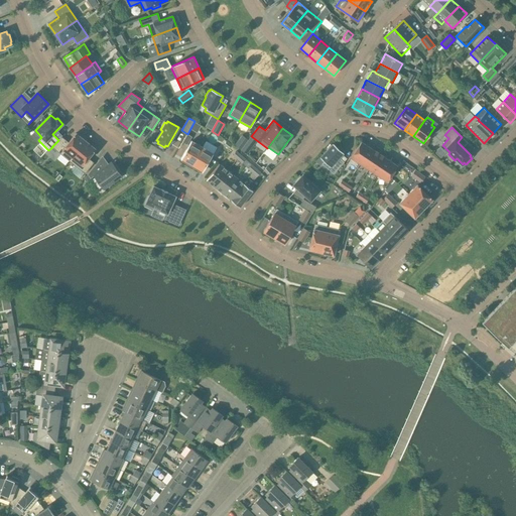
[(192,134),(188,132),(183,140),(188,142),(192,134)]
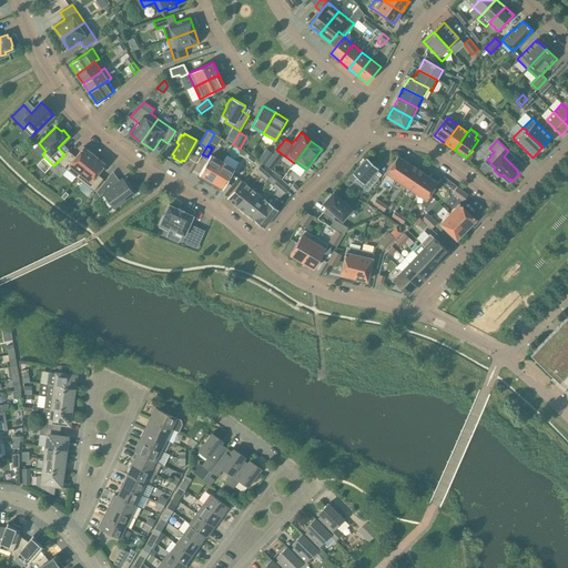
[(58,162),(77,178),(94,155),(83,146),(75,156),(68,150),(64,154),(57,162),(58,162)]
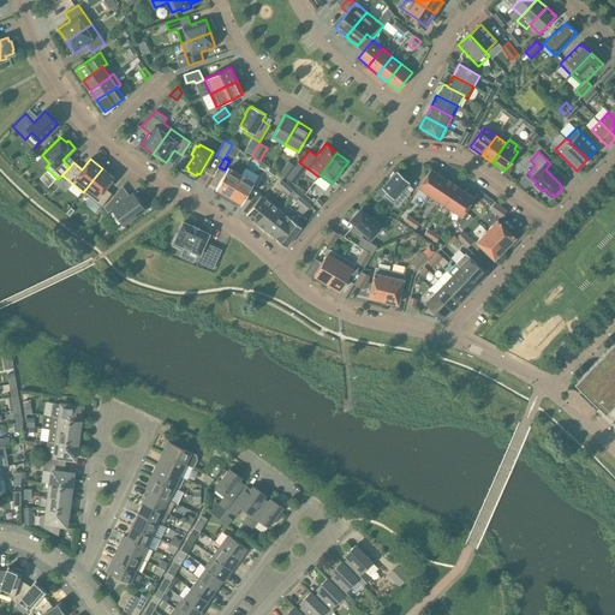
[(296,166),(290,161),(280,173),(287,178),(296,166)]
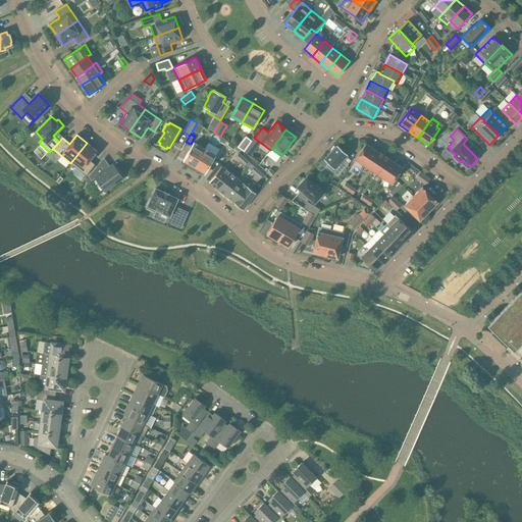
[(97,151),(87,143),(70,163),(86,175),(95,164),(90,160),(97,151)]
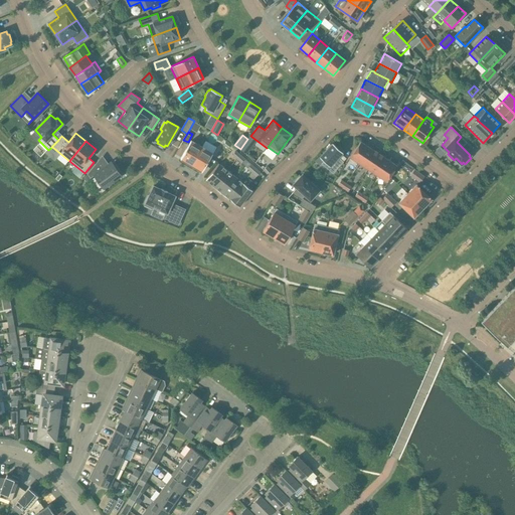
[(191,165),(202,147),(191,141),(180,159),(191,165)]
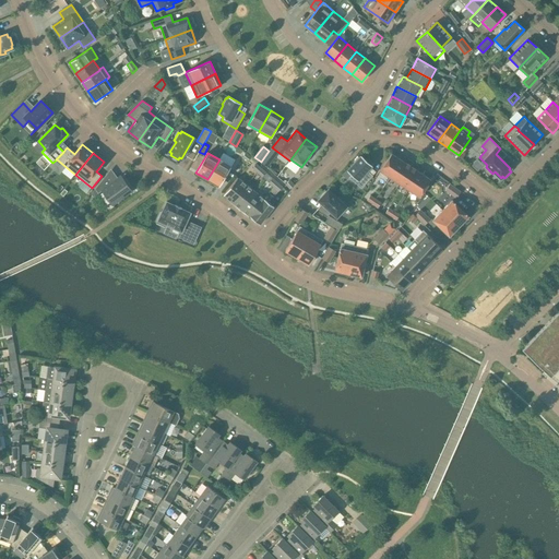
[(390,177),(402,161),(392,153),(380,170),(390,177)]
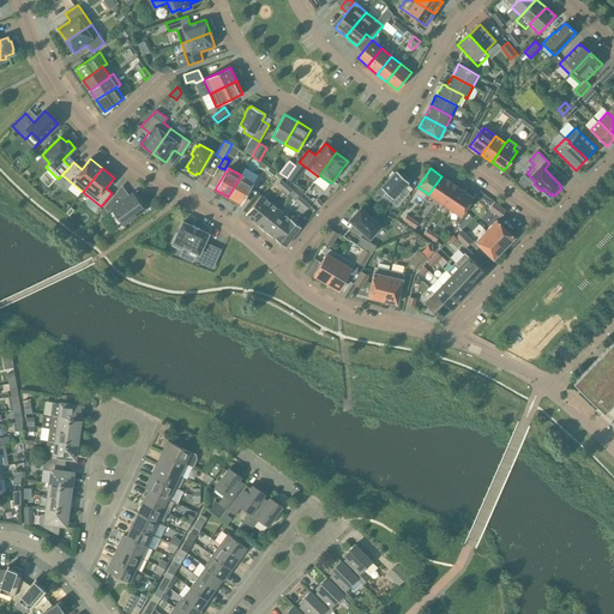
[(409,181),(397,170),(395,173),(393,172),(387,178),(389,179),(381,187),(386,192),(384,194),(397,206),(410,193),(404,187),(409,181)]
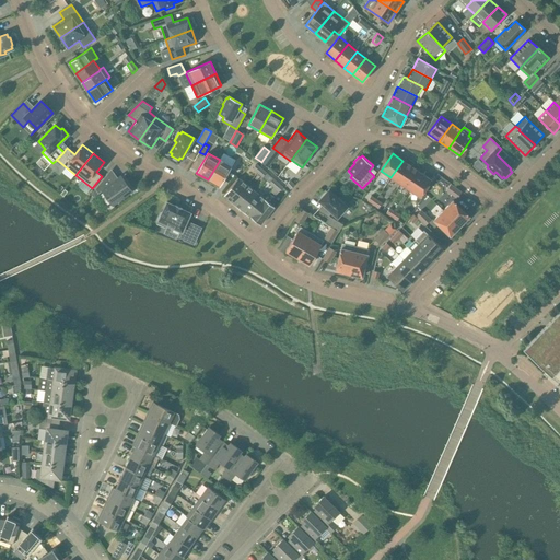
[(261,163),(267,166),(271,162),(266,158),(261,163)]
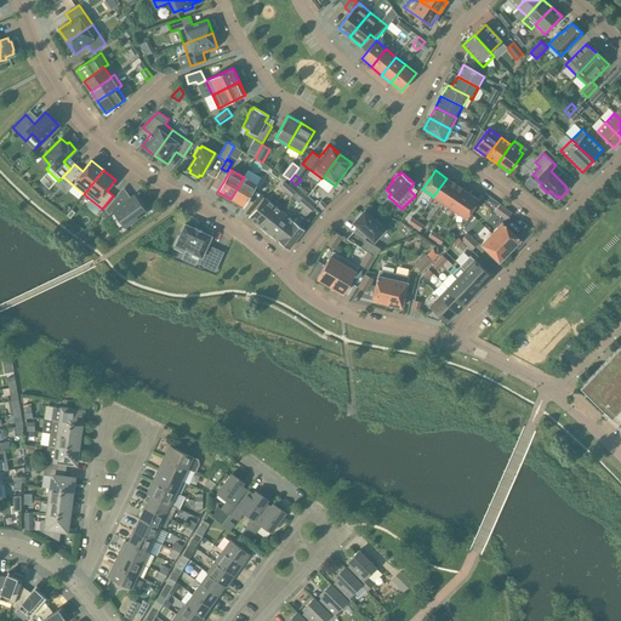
[(257,184),(244,177),(231,199),(244,206),(257,184)]
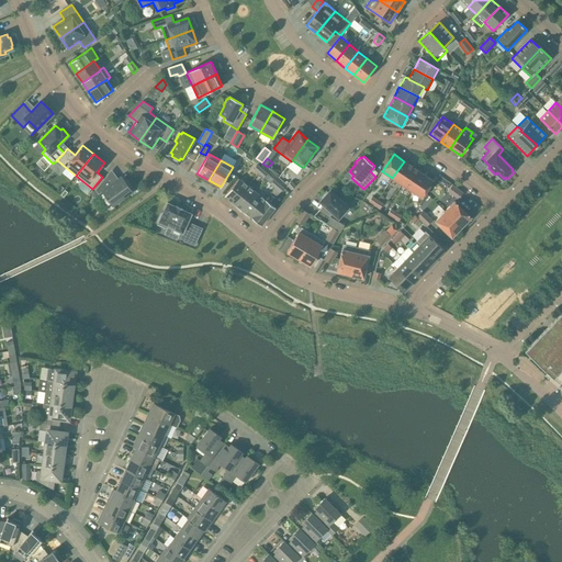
[(392,178),(402,184),(413,167),(404,161),(392,178)]
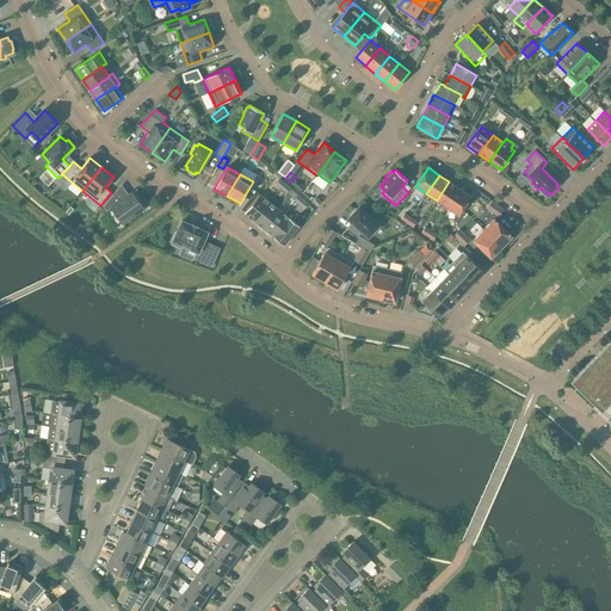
[(449,181),(437,201),(446,208),(460,189),(449,181)]
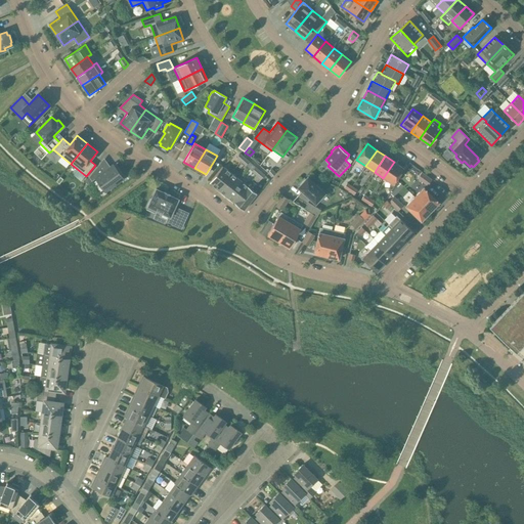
[(89,177),(86,181),(88,184),(92,181),(95,179),(105,191),(124,178),(114,165),(106,170),(101,162),(89,177)]
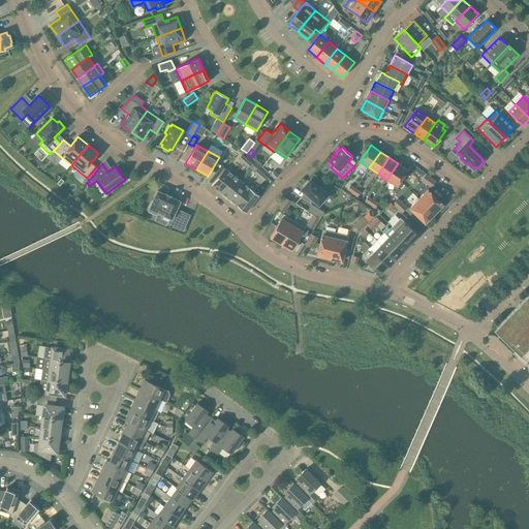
[(398,163),(386,180),(397,186),(407,169),(398,163)]
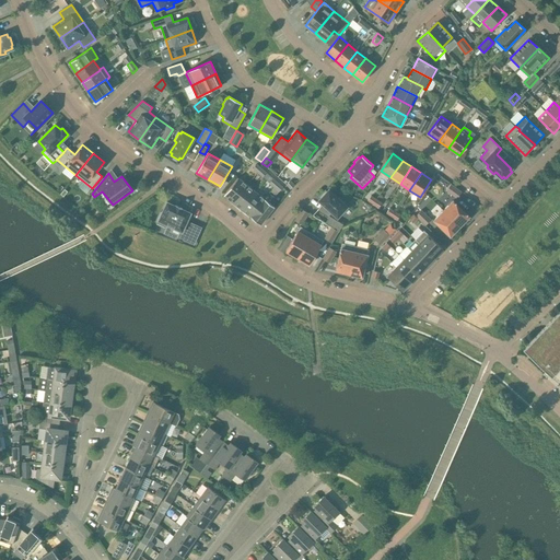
[(223,196),(233,203),(247,185),(237,177),(223,196)]
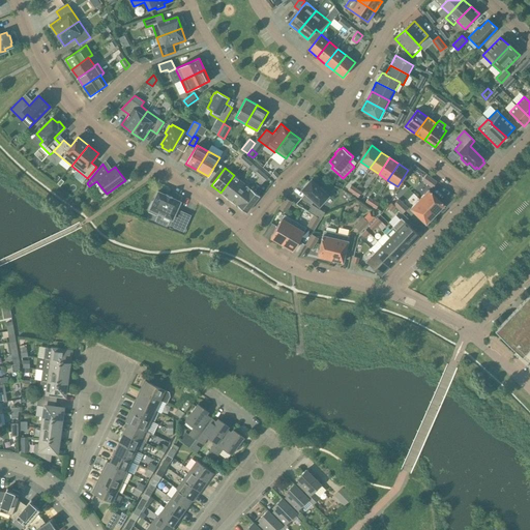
[(76,172),(72,175),(82,182),(85,178),(76,172)]
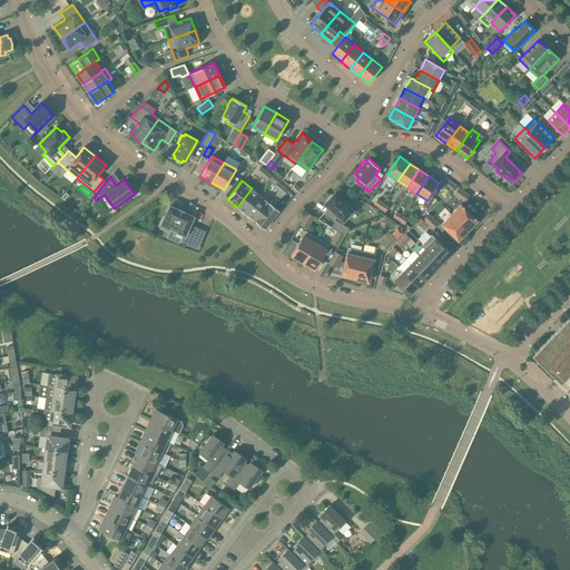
[(470,196),(459,187),(454,194),(465,202),(470,196)]
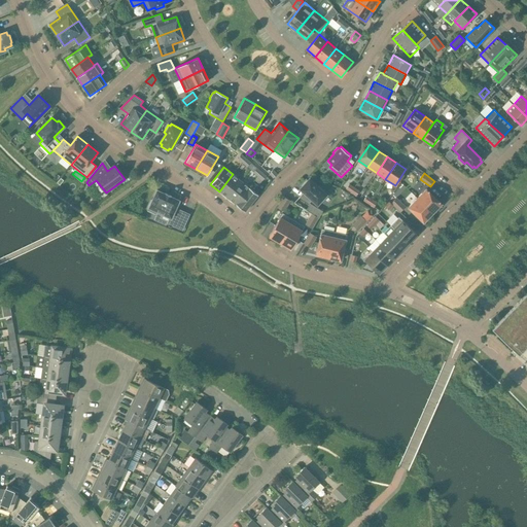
[(241,181),(233,174),(219,191),(227,198),(241,181)]
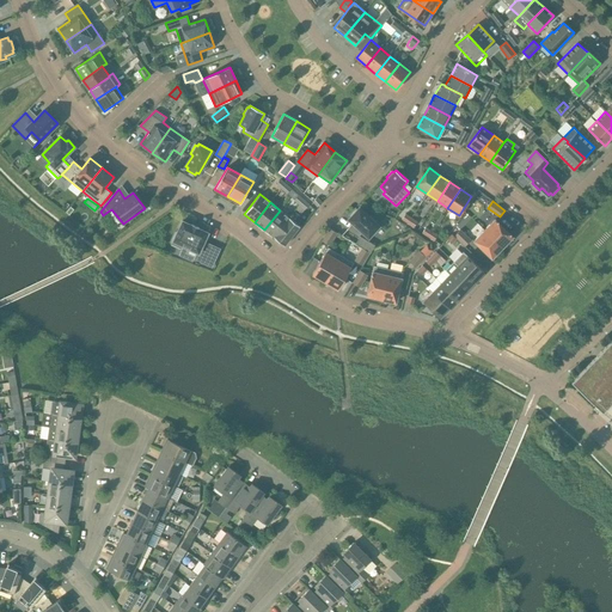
[(357,210),(355,208),(349,215),(350,218),(349,219),(368,237),(379,226),(377,224),(378,221),(371,215),(368,216),(359,208),(357,210)]
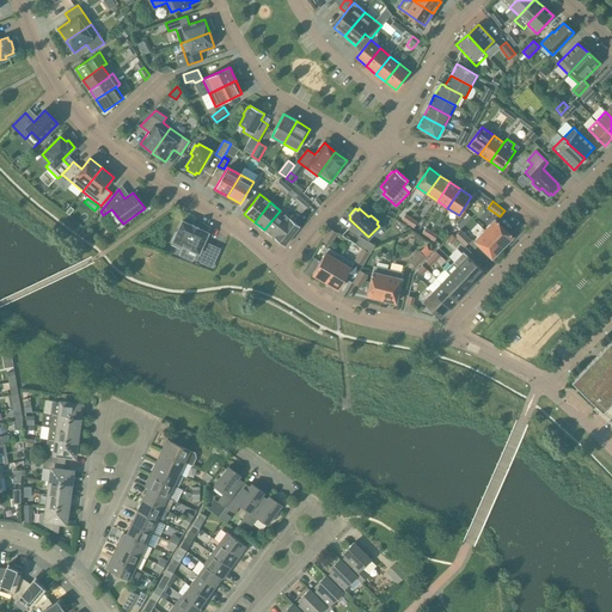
[(289,218),(280,210),(264,230),(274,237),(289,218)]
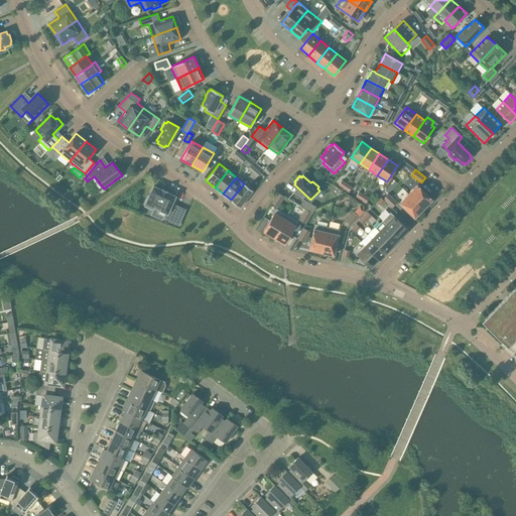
[(253,190),(244,183),(231,200),(240,207),(253,190)]
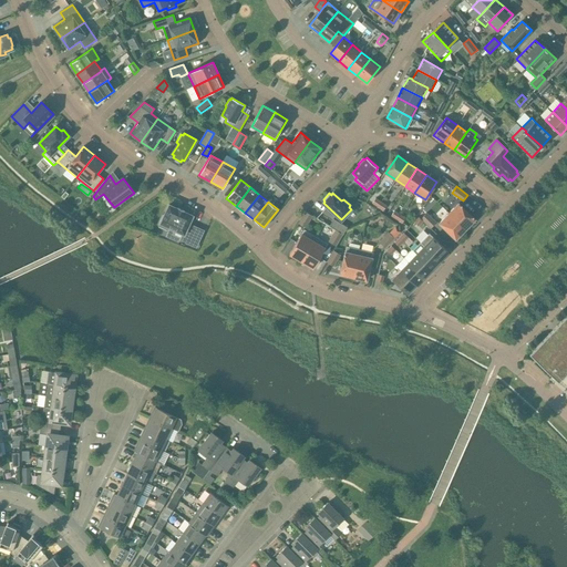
[(459,203),(449,213),(465,229),(475,219),(459,203)]
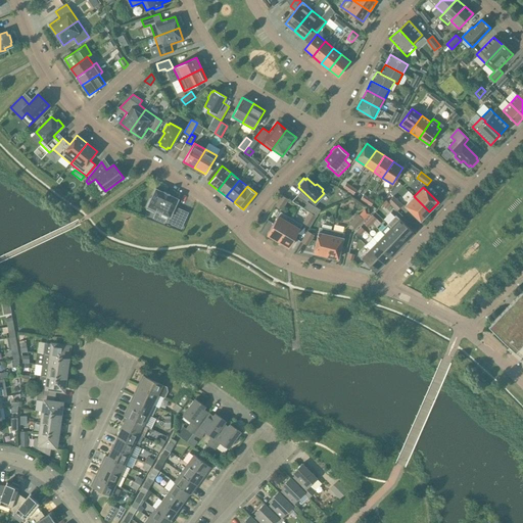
[(179,209),(174,207),(178,198),(171,195),(171,194),(163,191),(163,192),(155,189),(151,198),(146,208),(154,211),(155,209),(170,216),(167,221),(173,224),(172,224),(181,228),(188,212),(179,208),(179,209)]
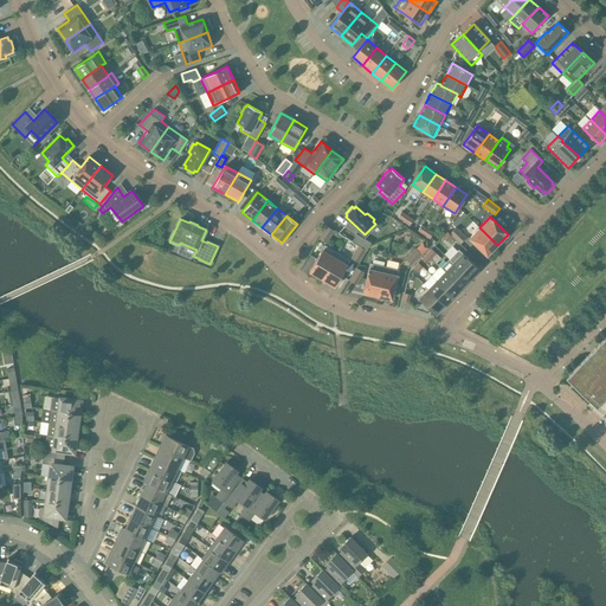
[(334,231),(327,226),(320,239),(327,243),(334,231)]
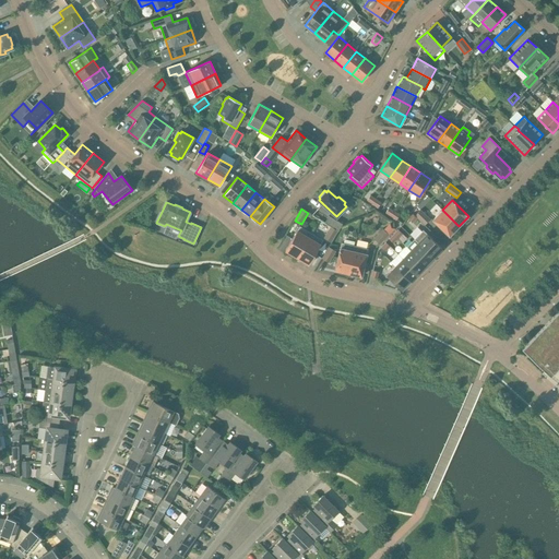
[(430,219),(420,210),(415,215),(425,225),(430,219)]
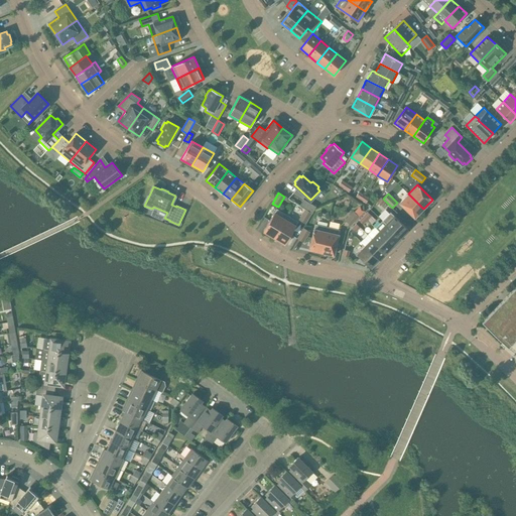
[(423,209),(408,194),(400,203),(414,218),(423,209)]
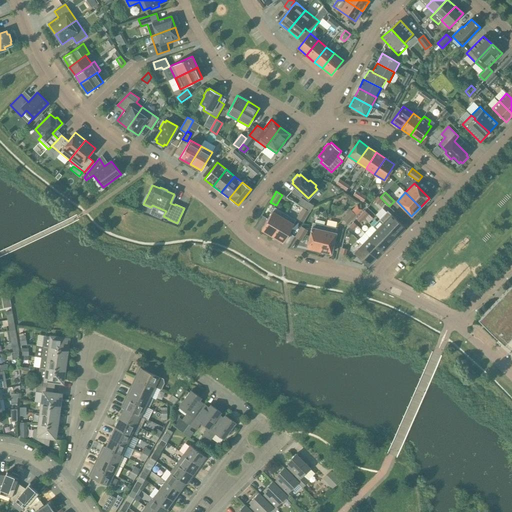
[(313,205),(301,198),(297,204),(303,207),(309,211),(310,211),(313,205)]
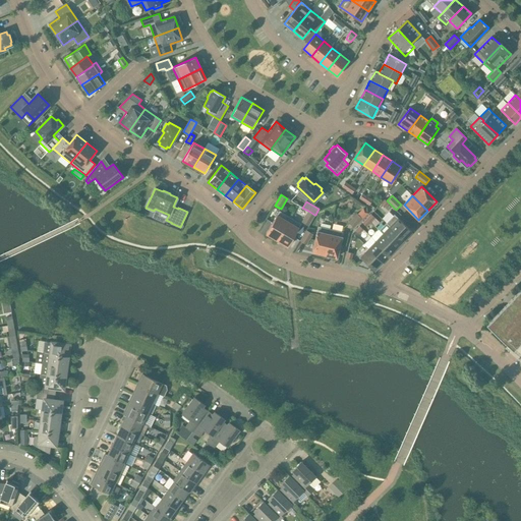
[(357,214),(349,223),(354,228),(362,219),(368,213),(363,208),(357,214)]
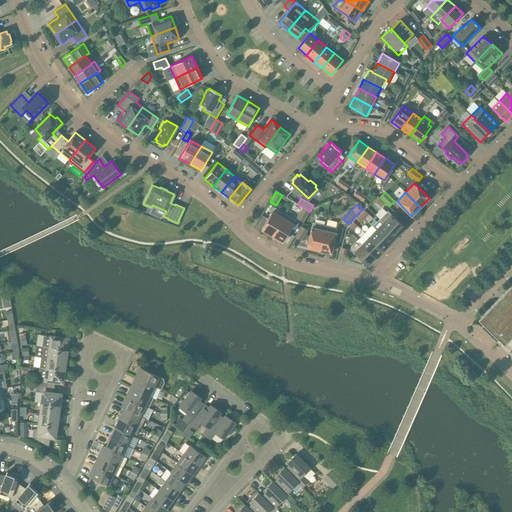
[(261,229),(272,236),(285,213),(275,207),(261,229)]
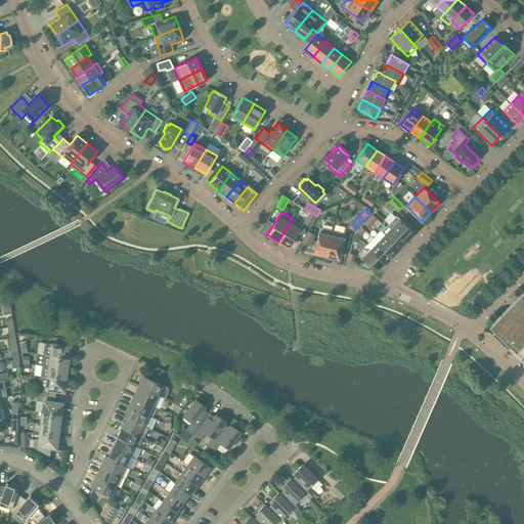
[(316,216),(310,212),(304,223),(310,227),(316,216)]
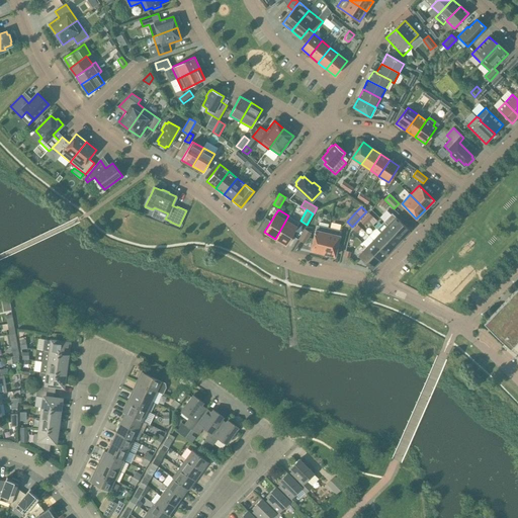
[(386,219),(384,222),(387,225),(402,238),(410,230),(392,213),(386,219)]
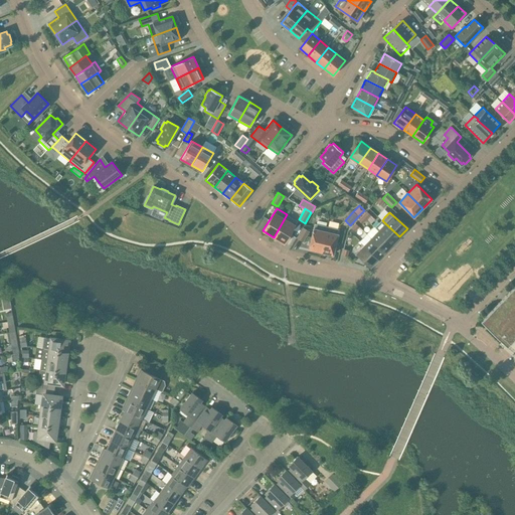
[(287,214),(274,237),(285,243),(298,221),(287,214)]
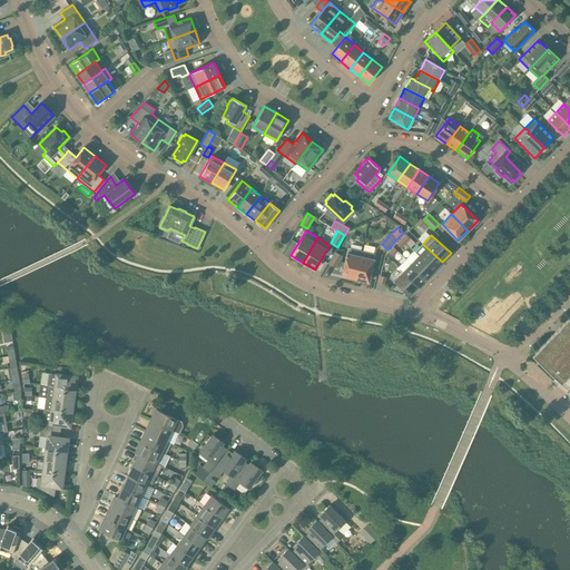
[(416,251),(414,252),(419,256),(434,271),(442,262),(426,247),(423,244),(416,251)]
